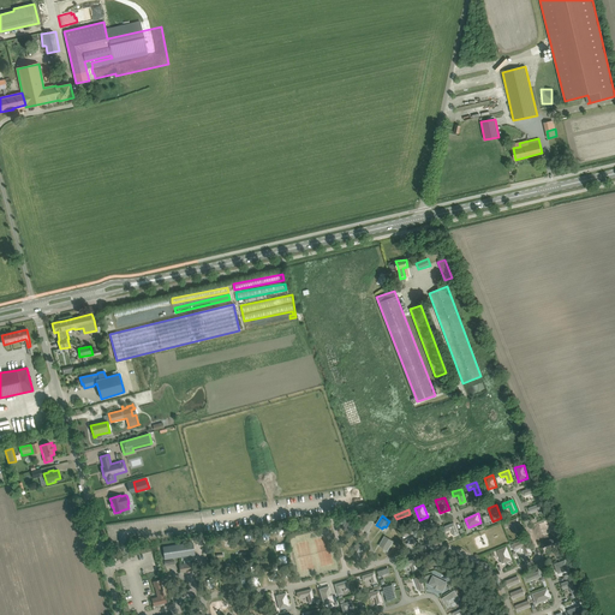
[(372,523),(364,518),(359,526),(364,530),(365,529),(368,529),(369,529),(372,523)]
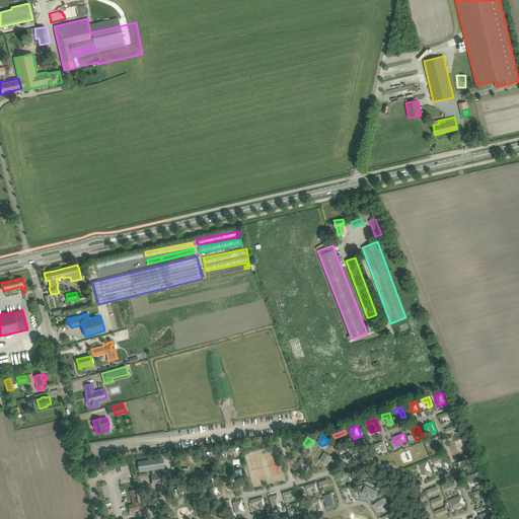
[(436,437),(429,441),(430,444),(434,443),(436,448),(440,447),(436,437)]
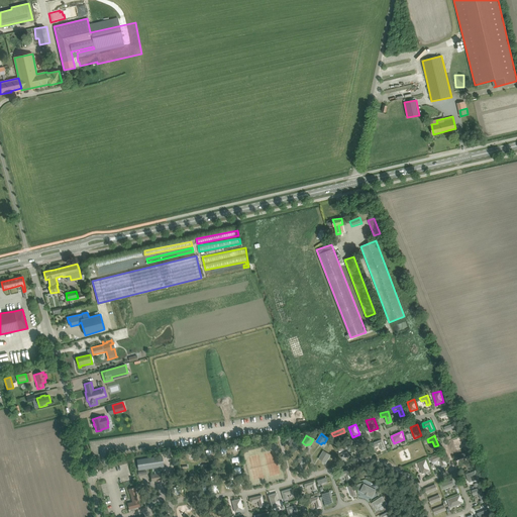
[(296,446),(299,441),(292,437),(287,444),(292,447),(293,446),(295,445),(296,446)]
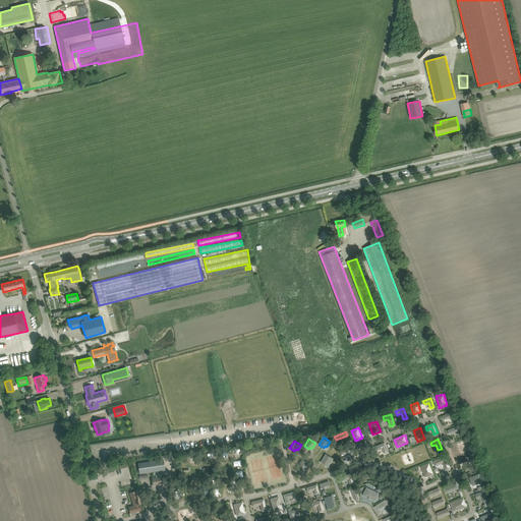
[(385,443),(375,447),(377,451),(383,449),(385,454),(389,452),(385,443)]
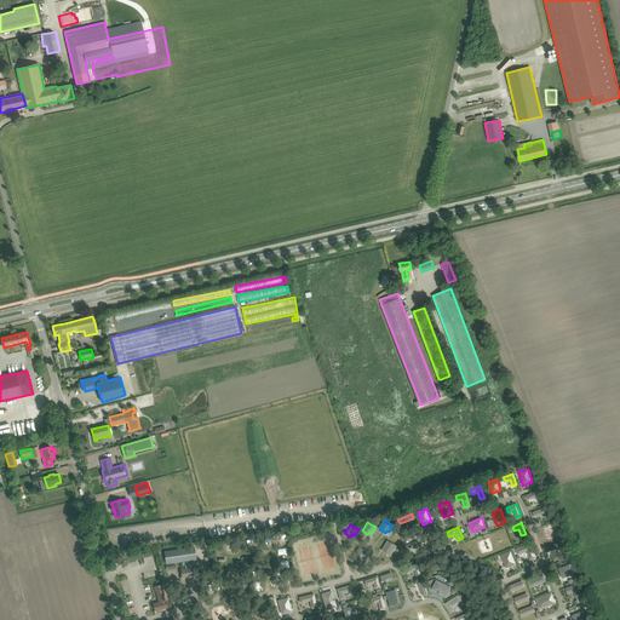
[(383,550),(388,554),(389,552),(391,552),(392,552),(396,546),(388,541),(383,550)]
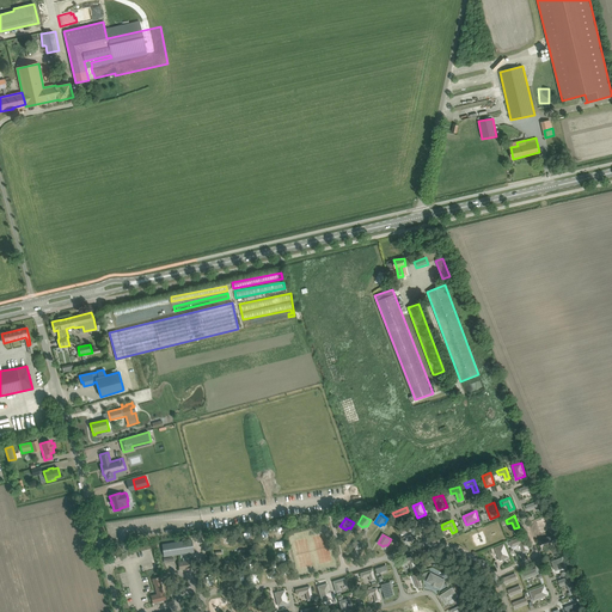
[(528,550),(522,537),(509,543),(512,546),(520,544),(524,552),(528,550)]
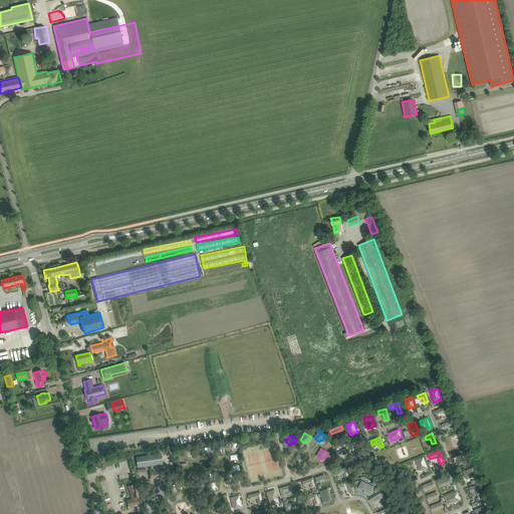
[(161,453),(136,457),(138,467),(162,463),(161,453)]
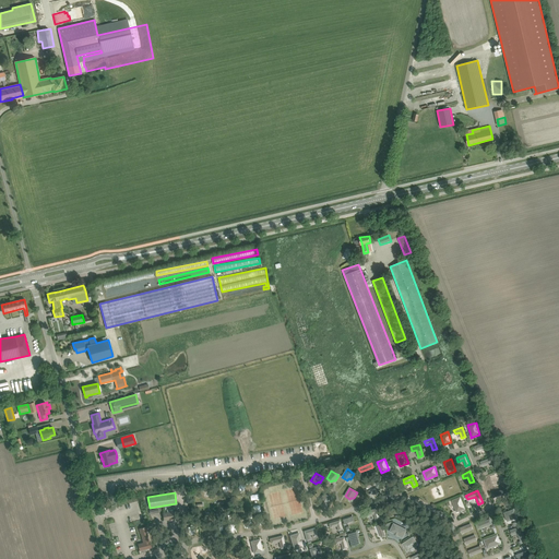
[(331,498),(324,494),(319,501),(324,504),(324,503),(326,503),(328,503),(331,498)]
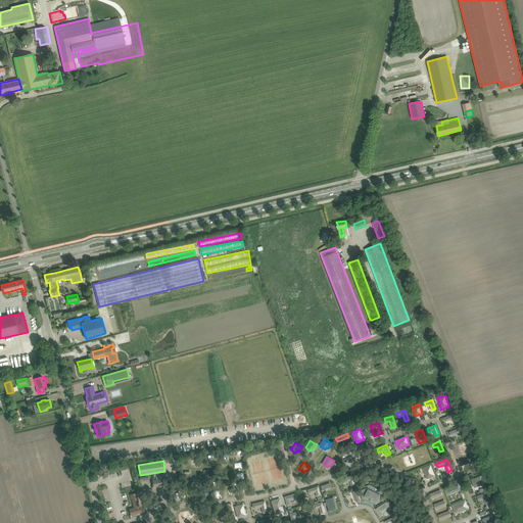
[(435,476),(430,465),(423,468),(427,477),(426,478),(427,479),(429,479),(429,478),(435,476)]
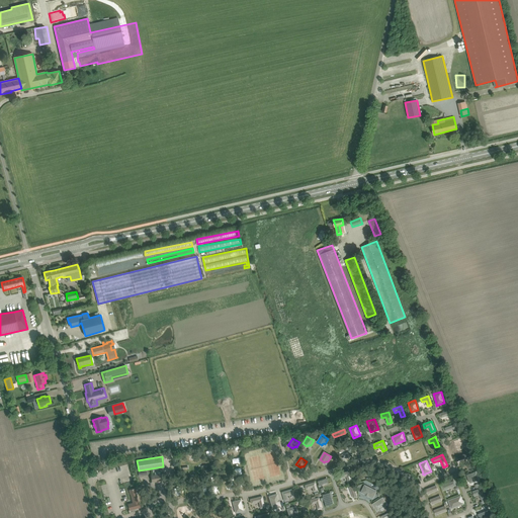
[(349,471),(339,475),(341,478),(346,477),(348,482),(352,481),(351,479),(349,471)]
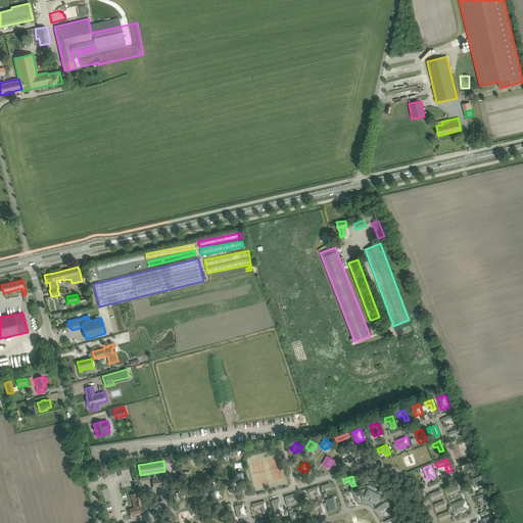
[(472,480),(475,487),(483,484),(480,477),(472,480)]
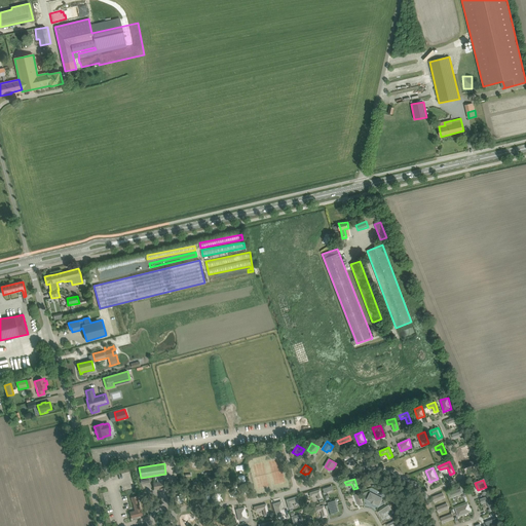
[(166,487),(166,486),(171,486),(170,481),(153,483),(154,489),(166,487)]
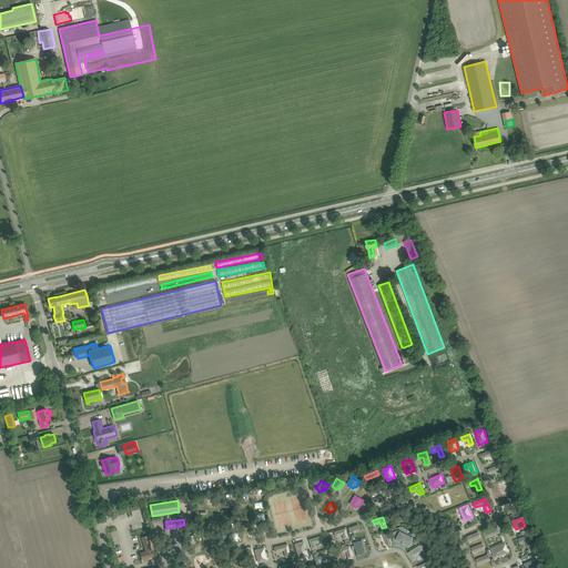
[(334,531),(336,536),(342,534),(344,539),(348,538),(345,528),(334,531)]
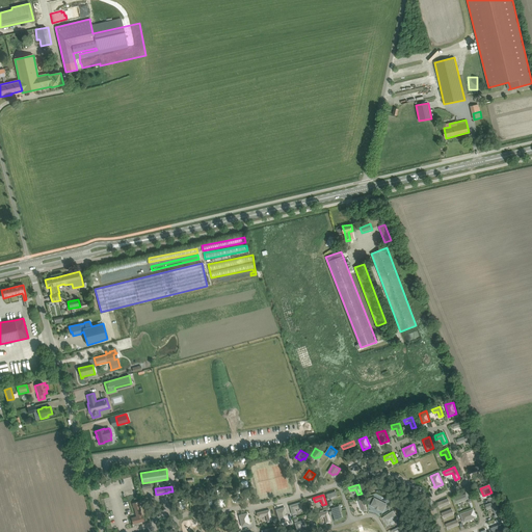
[(468,499),(466,495),(453,499),(455,503),(468,499)]
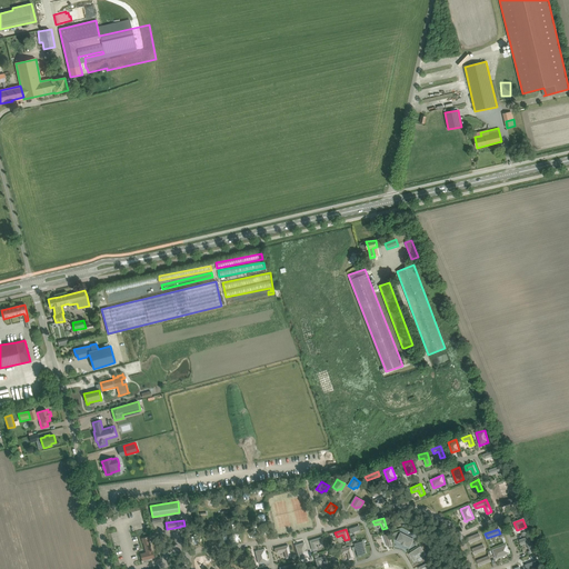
[(397,541),(401,543),(402,541),(403,540),(406,541),(406,542),(405,545),(410,547),(413,539),(400,532),(397,541)]
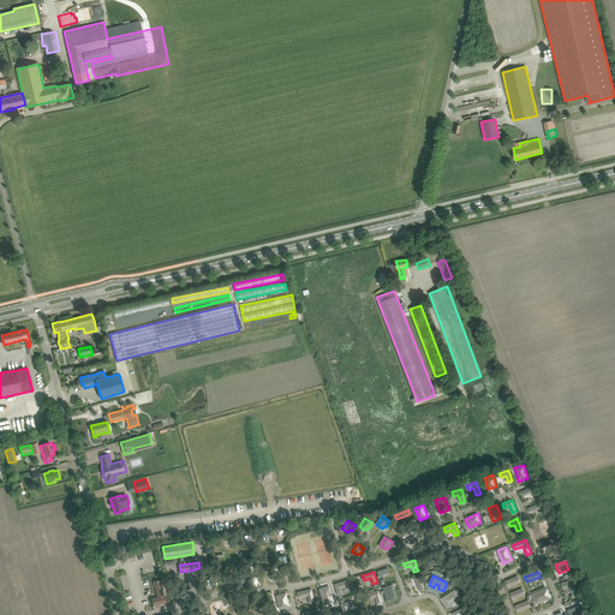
[(577,592),(573,579),(561,584),(563,589),(569,586),(573,593),(577,592)]
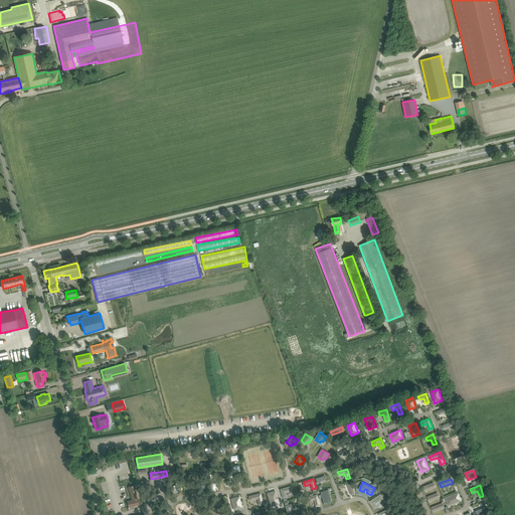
[(135,490),(136,490),(135,486),(129,487),(130,491),(133,500),(128,501),(129,507),(139,504),(138,499),(137,499),(135,490)]
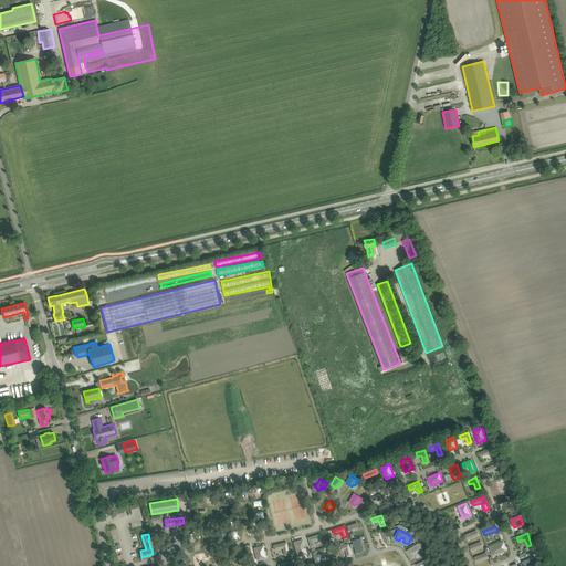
[(307,537),(311,547),(315,546),(313,541),(320,538),(318,535),(307,537)]
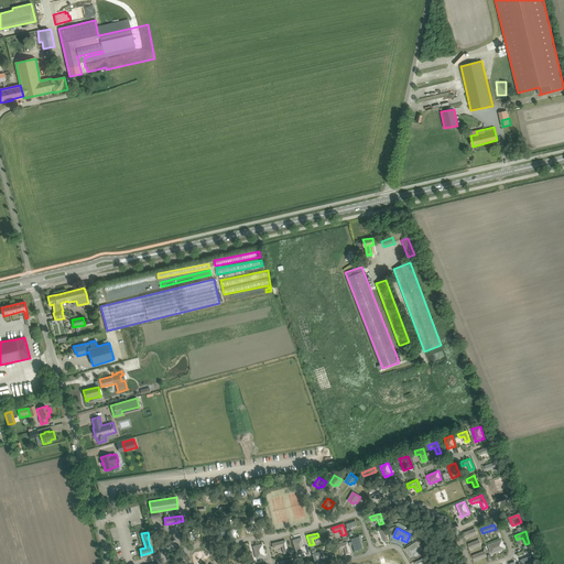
[(299,539),(293,541),(297,554),(306,552),(302,541),(301,541),(299,540),(299,539)]
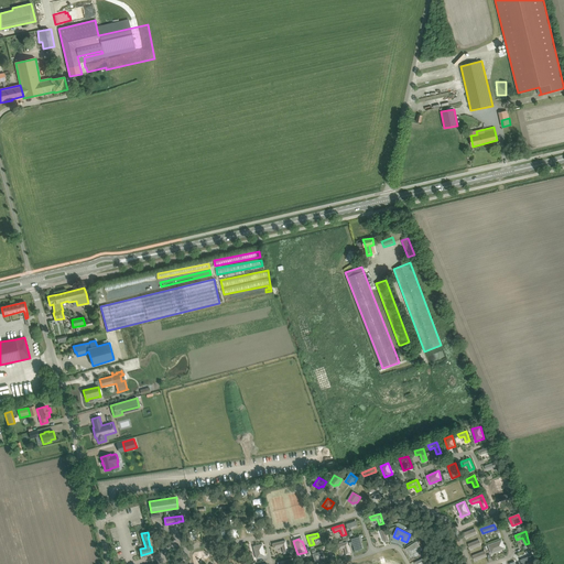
[(282,546),(283,553),(289,552),(285,540),(272,543),(273,548),(282,546)]
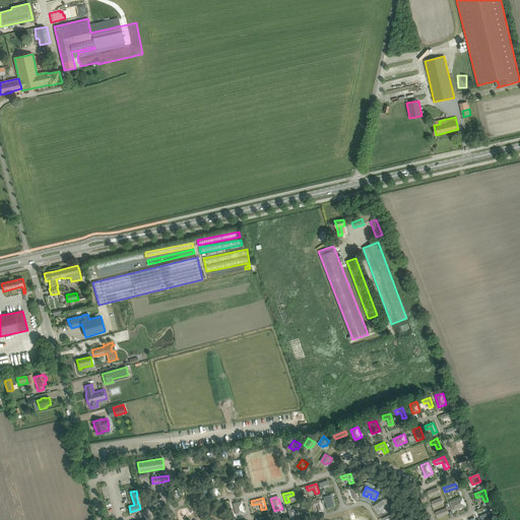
[(463,498),(450,503),(452,507),(453,507),(455,508),(456,509),(463,506),(464,507),(465,506),(465,505),(465,504),(463,498)]
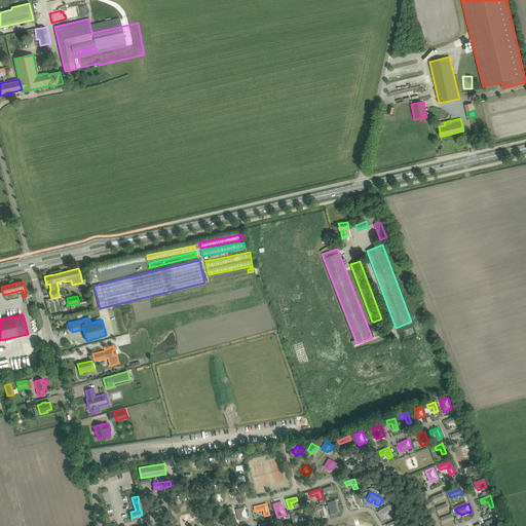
[(323,517),(327,516),(324,505),(315,508),(316,512),(321,511),(323,517)]
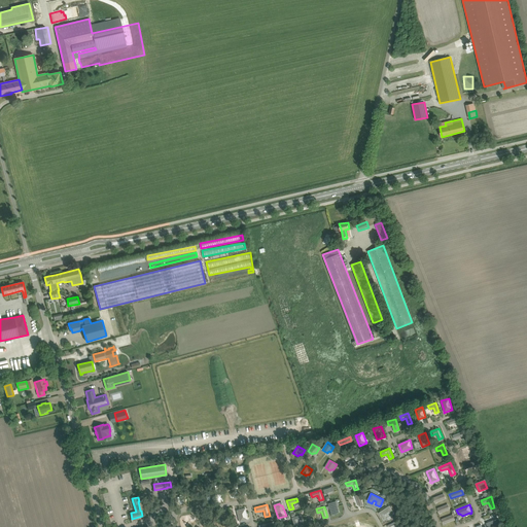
[(389,506),(379,513),(384,520),(394,514),(389,506)]
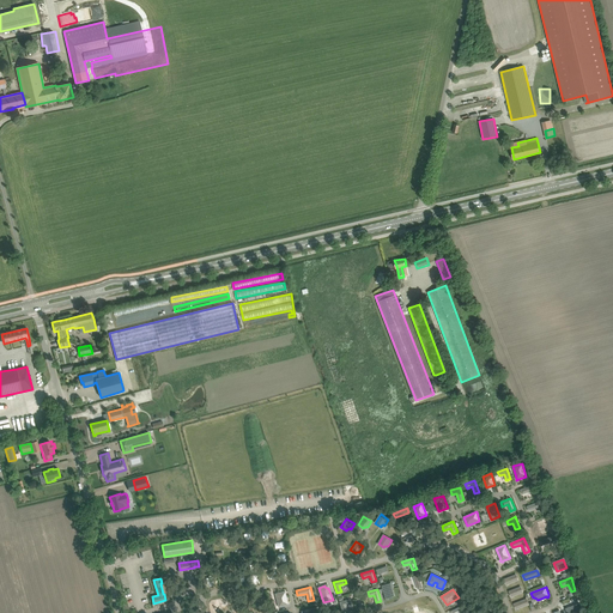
[(285,592),(275,594),(279,607),(287,605),(285,592)]
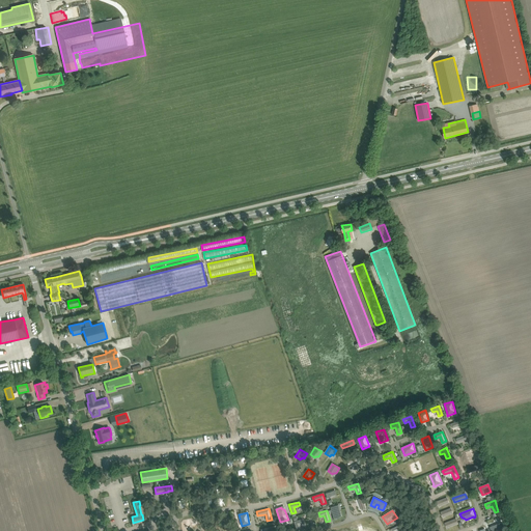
[(295,522),(297,530),(299,530),(301,530),(300,525),(304,523),(303,519),(295,522)]
